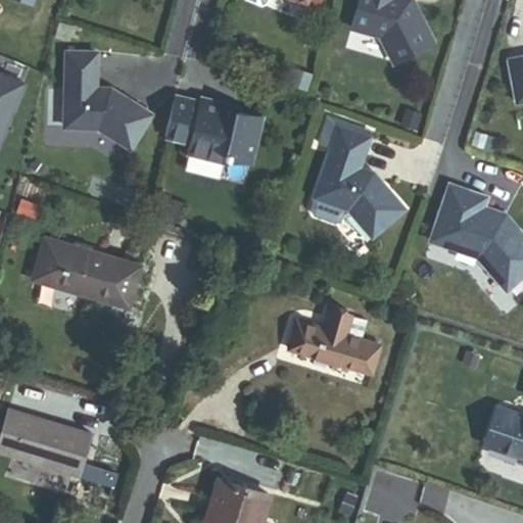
[(433,41),(412,0),(358,0),(350,28),(380,36),(393,62),(433,41)]
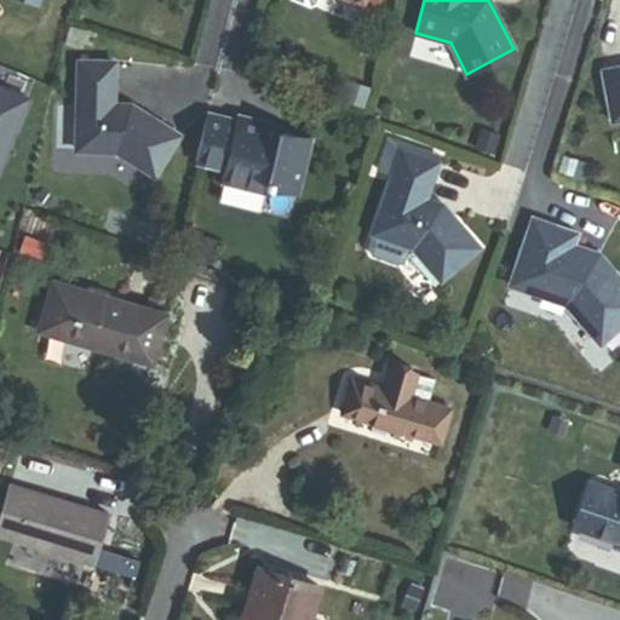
[(113,104),(114,62),(79,61),(75,149),(115,151),(153,174),(178,135),(130,104),(113,104)]
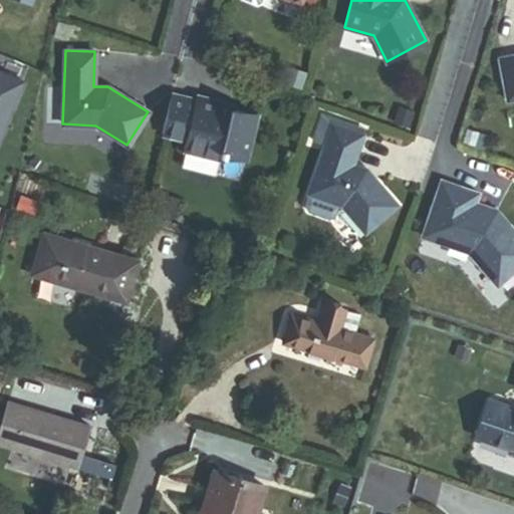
[(513,54),(499,57),(507,99),(513,97),(513,54)]
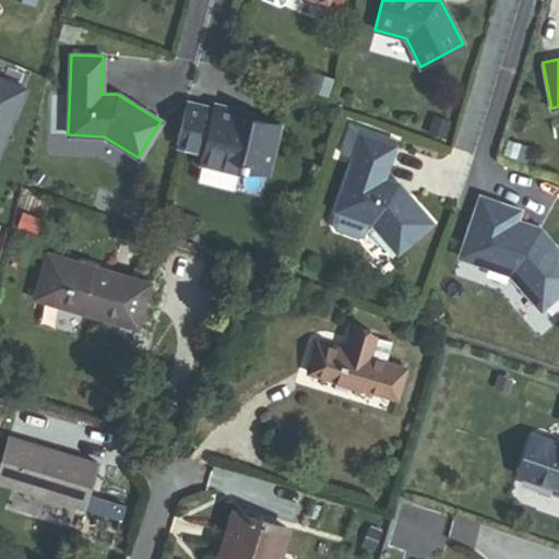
[(329,97),(334,81),(316,74),(310,90),(329,97)]
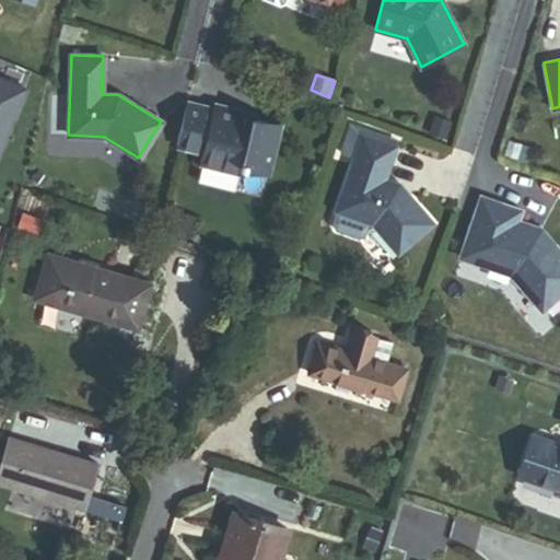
[(0,140),(22,89),(0,79),(0,140)]
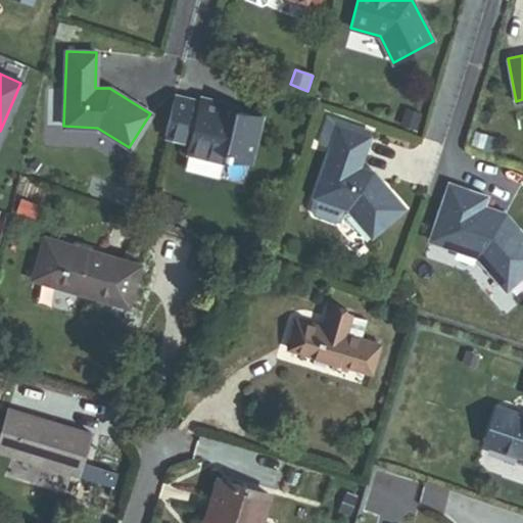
[(250,160),(259,119),(223,109),(224,103),(201,98),(199,102),(176,96),(167,137),(190,143),(187,152),(224,162),(226,154),(250,160)]
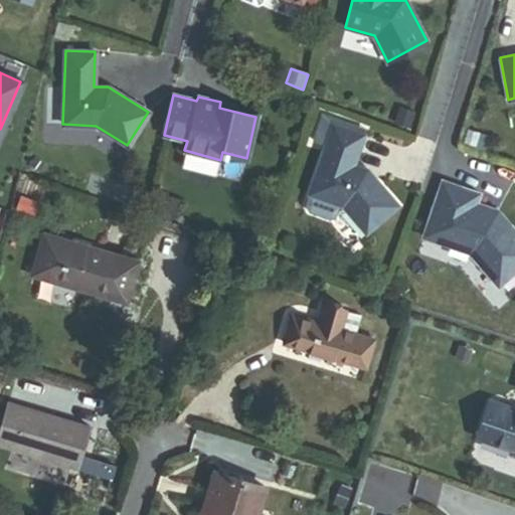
[(412,128),(417,113),(400,108),(395,122),(412,128)]
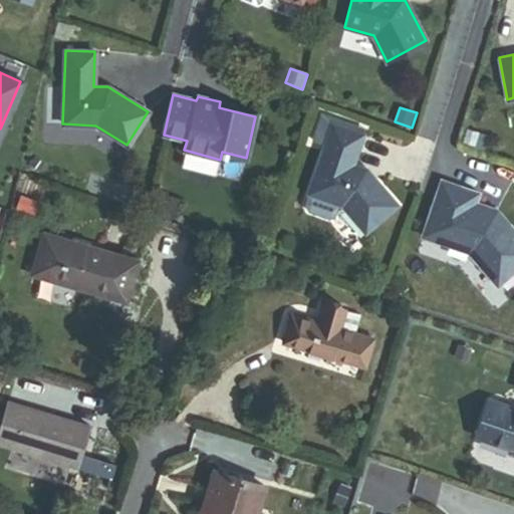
[(333,216),(337,203),(341,205),(365,232),(397,205),(375,180),(374,182),(365,172),(366,170),(352,164),(362,135),(332,123),(334,118),(322,114),(313,141),(325,146),(308,193),(309,193),(305,206),(307,211),(328,218),(333,216)]
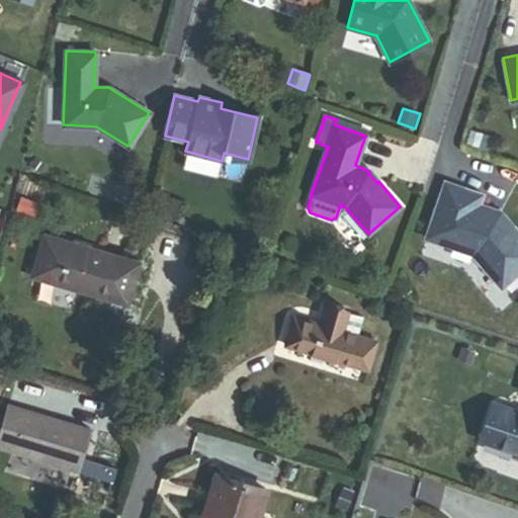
[(335,124),(365,136),(367,131),(337,119),(335,124)]
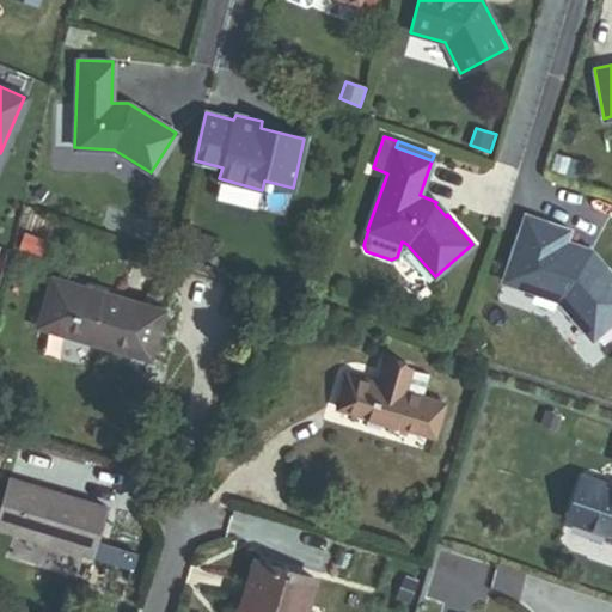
[(611,320),(611,274),(592,250),(565,242),(569,231),(526,215),(503,281),(558,300),(592,338),(611,320)]
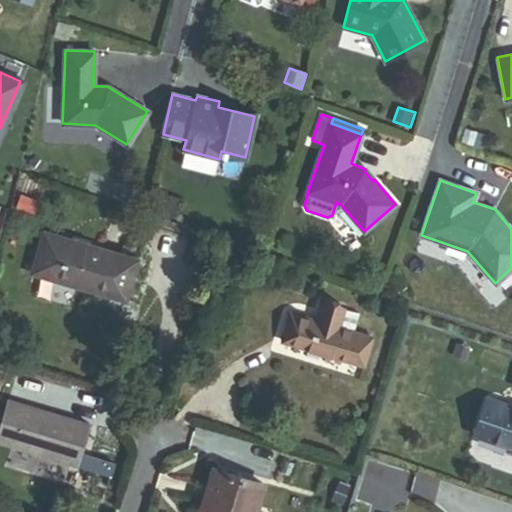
[(125,301),(136,261),(44,233),(32,274),(125,301)]
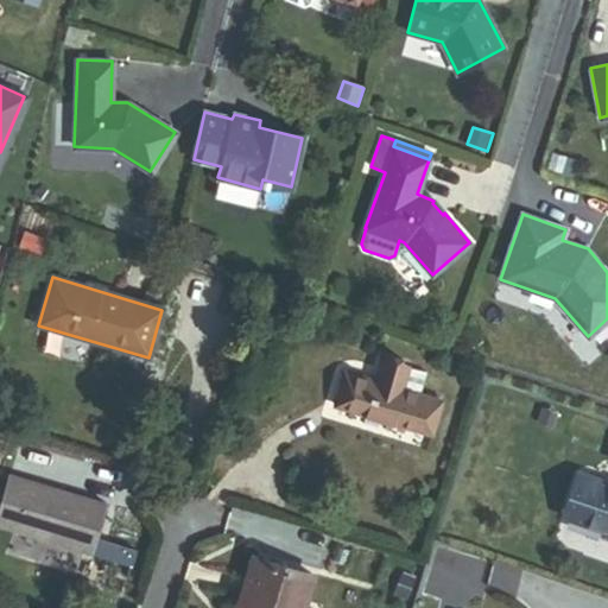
[(442,403),(419,396),(425,373),(382,361),(375,382),(344,374),(335,406),(432,436),(442,403)]
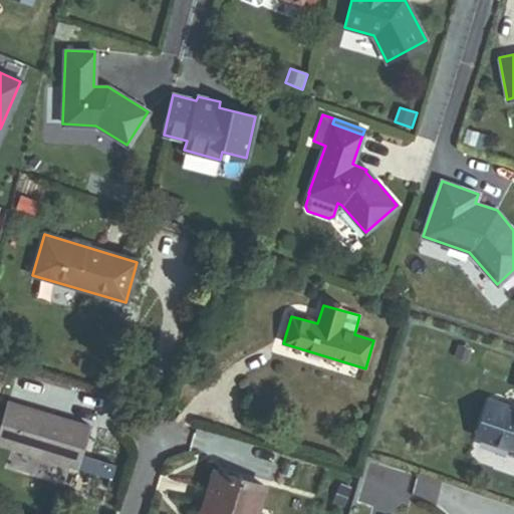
[(373,340),(378,321),(359,315),(354,334),(373,340)]
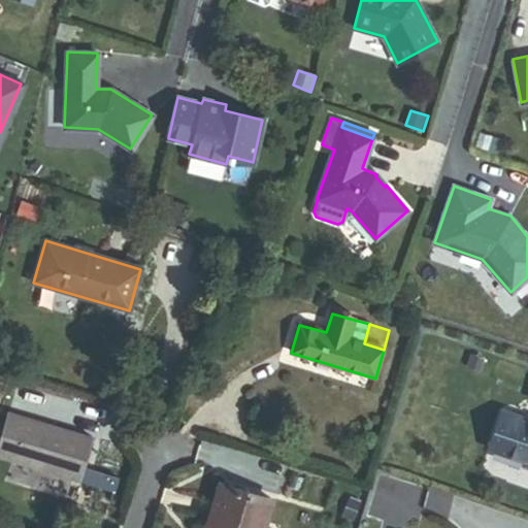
[(527,461),(527,422),(501,413),(489,448),(527,461)]
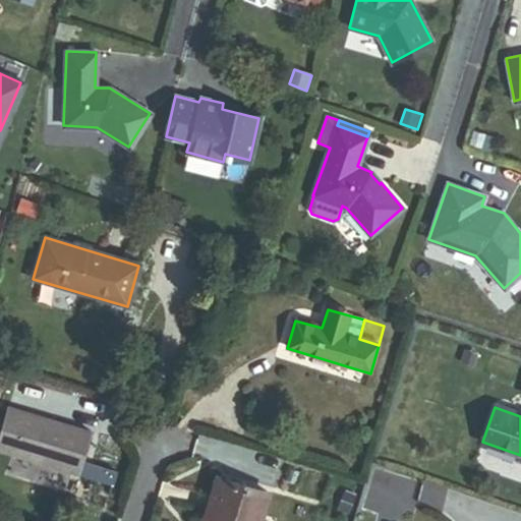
[(0,435),(0,450),(77,473),(90,433),(8,409),(0,435)]
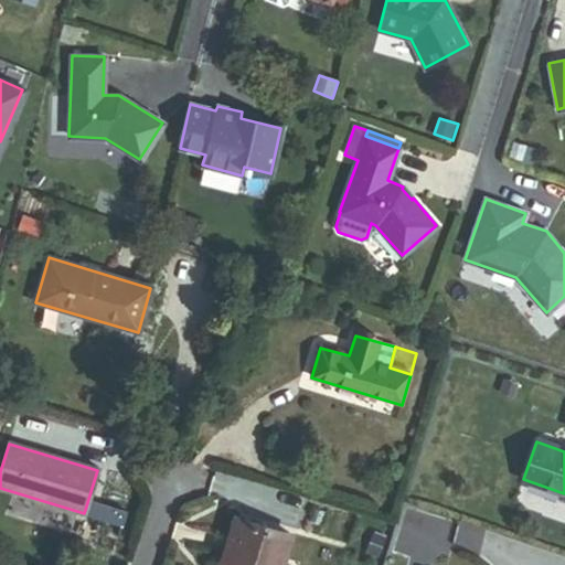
[(257,564),(258,564),(259,564),(281,564),(290,535),(236,520),(224,562),(235,564),(257,564)]
